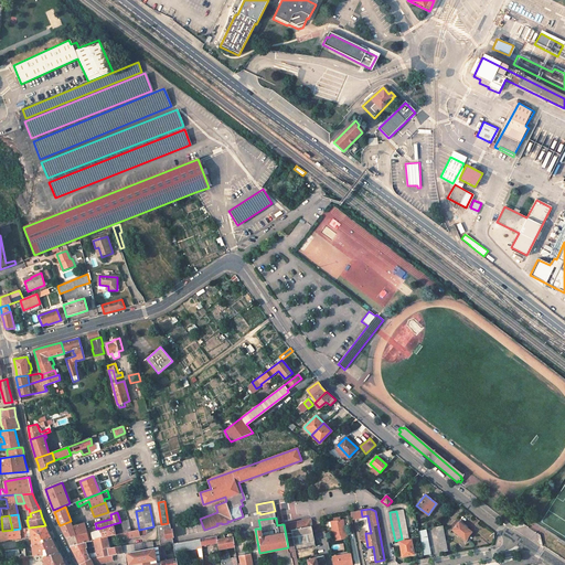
[(309,518),(289,522),(295,551),(316,546),(309,518)]
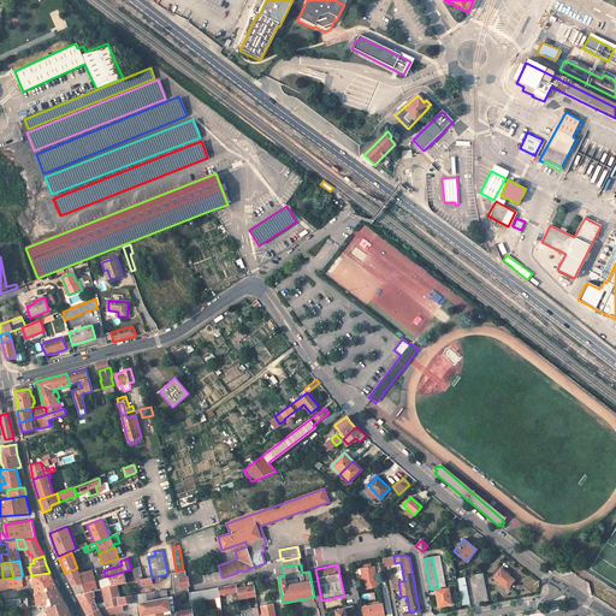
[(135,580),(140,579),(143,579),(141,567),(132,569),(135,580)]
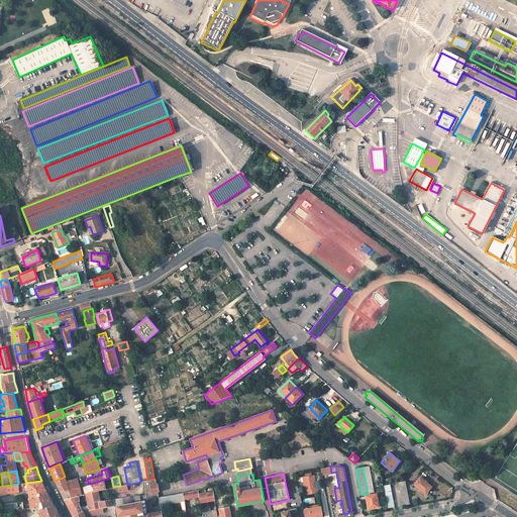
[(314,476),(302,478),(306,495),(319,492),(318,488),(316,488),(314,476)]
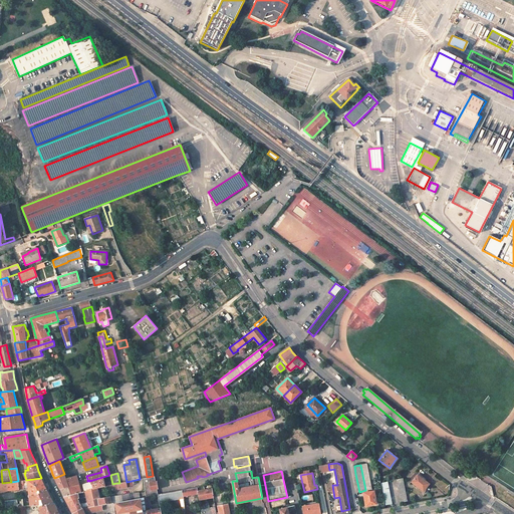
[(61,489),(79,485),(76,476),(65,479),(64,474),(54,478),(57,484),(60,490),(61,489)]
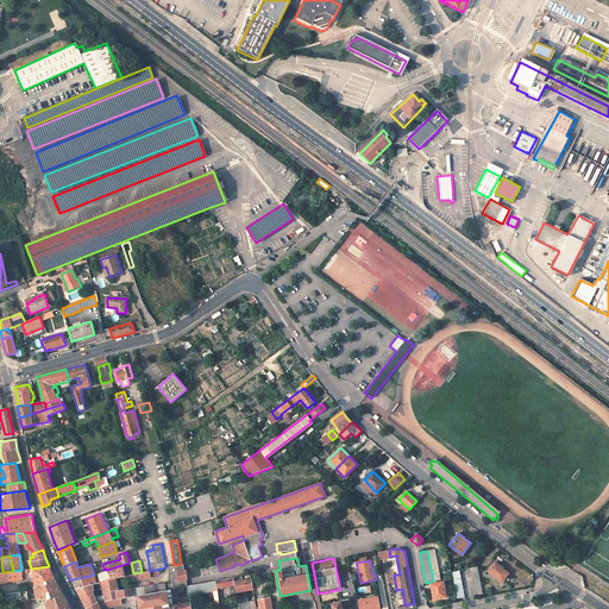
[(495,563),(488,571),(501,582),(508,573),(495,563)]
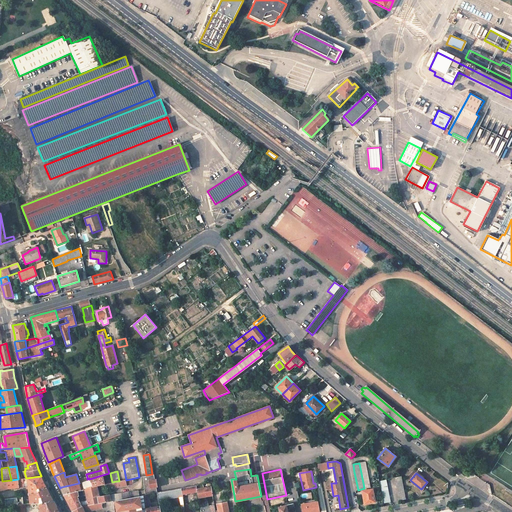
[(156,487),(153,474),(152,474),(146,475),(142,476),(144,489),(156,487)]
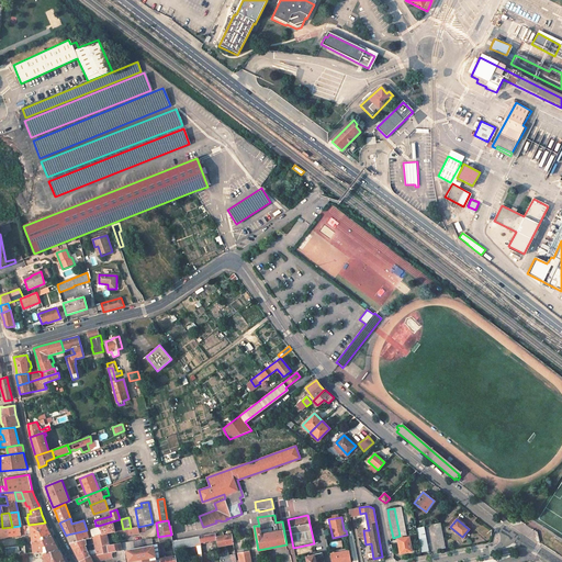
[(87,530),(67,535),(69,540),(70,543),(93,537),(93,536),(107,534),(114,531),(112,521),(98,526),(99,528),(96,529),(96,530),(87,532),(87,530)]
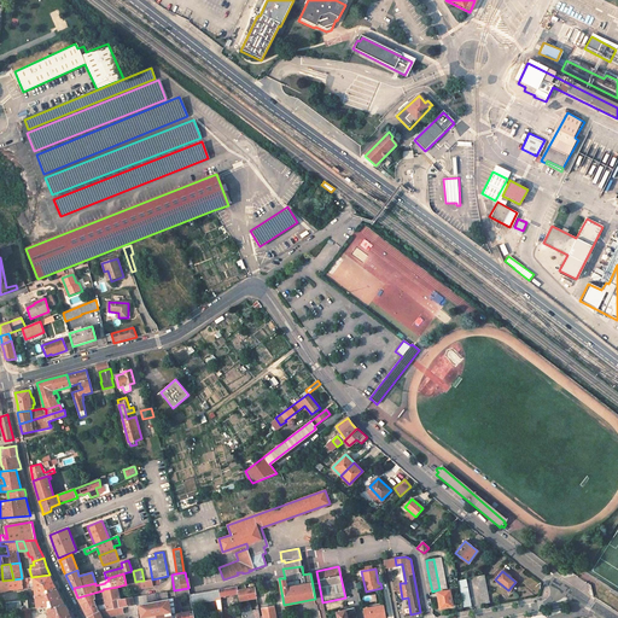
[(13,579),(3,581),(0,579),(0,592),(1,593),(10,589),(23,588),(29,588),(29,584),(35,583),(38,608),(65,605),(59,593),(50,575),(31,577),(22,578),(13,579)]
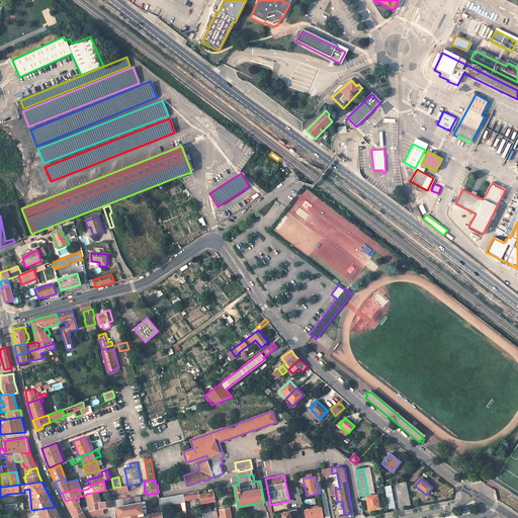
[(405,482),(399,484),(403,503),(410,501),(405,482)]
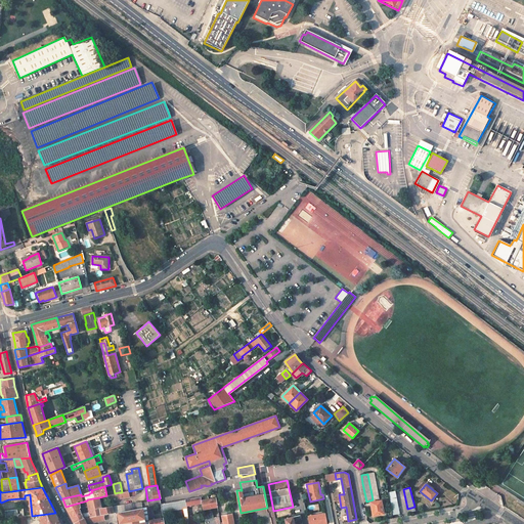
[(395,491),(388,493),(392,515),(399,513),(395,491)]
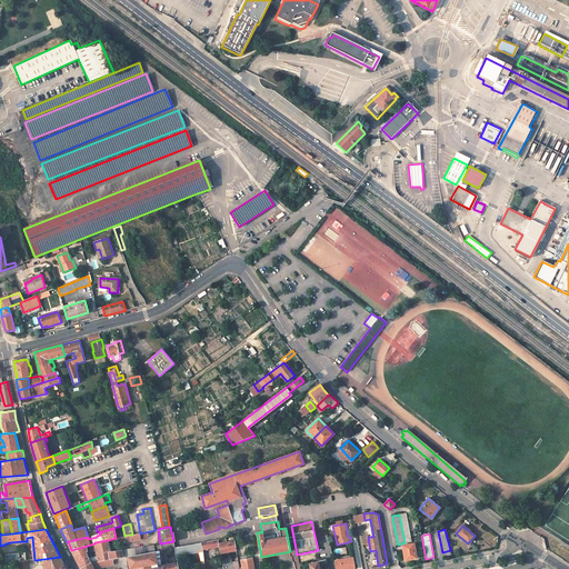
[(91,563),(112,559),(111,552),(108,540),(95,542),(95,543),(71,550),(76,559),(80,568),(91,563)]
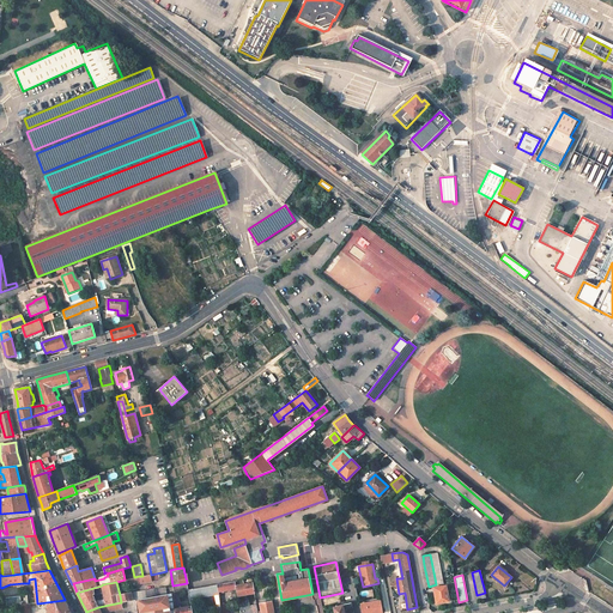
[(235,582),(217,584),(218,592),(222,592),(236,589),(236,586),(235,582)]
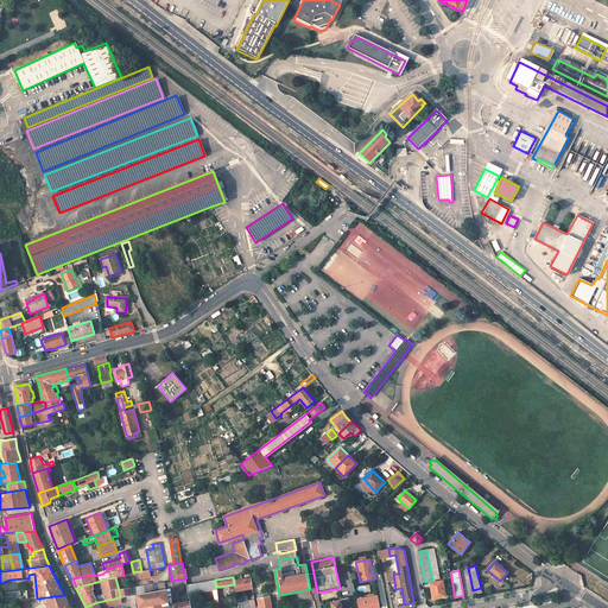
[(251,578),(234,581),(234,584),(236,594),(238,594),(238,591),(253,589),(251,578)]
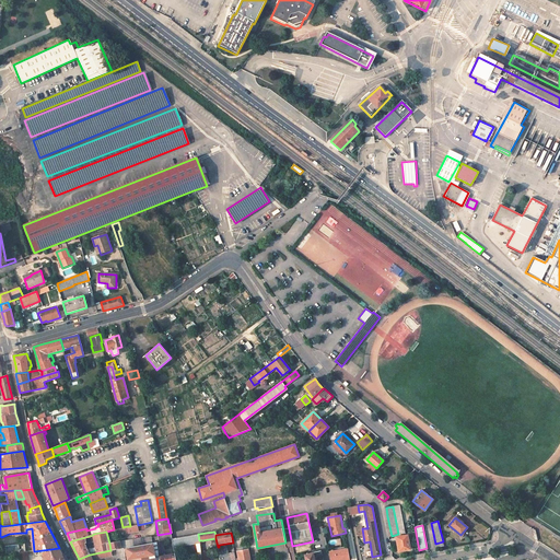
[(198,534),(172,539),(174,549),(197,545),(200,545),(199,540),(198,534)]
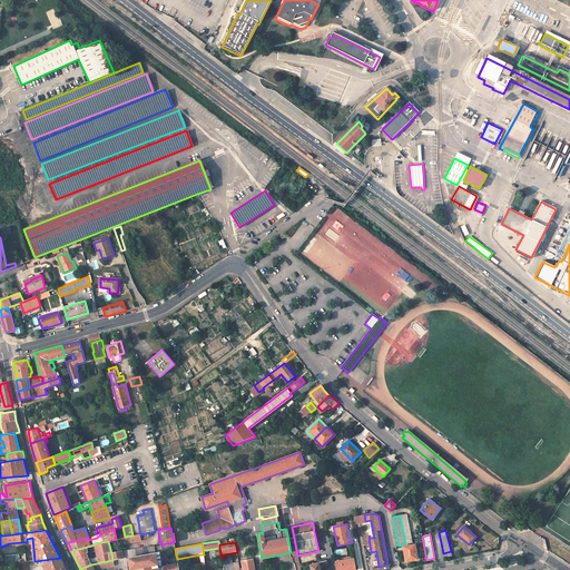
[(414,544),(403,547),(404,553),(405,561),(415,559),(414,553),(415,553),(414,544)]
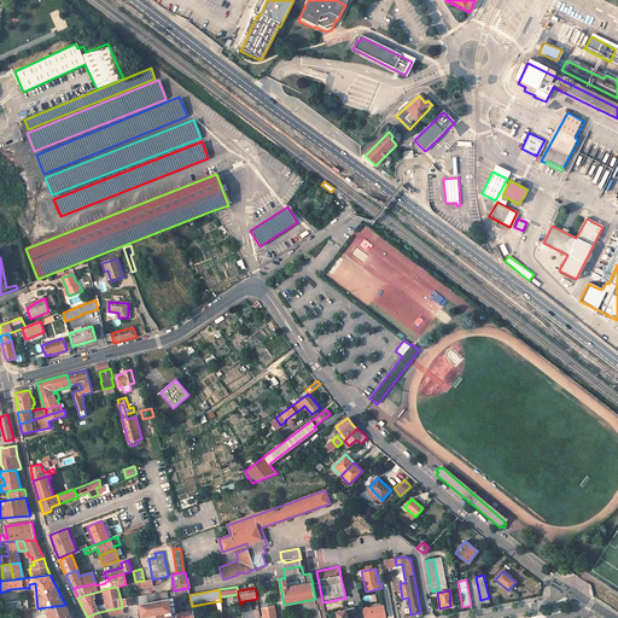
[(156,593),(121,600),(122,607),(133,605),(139,605),(162,600),(161,594),(156,594),(156,593)]
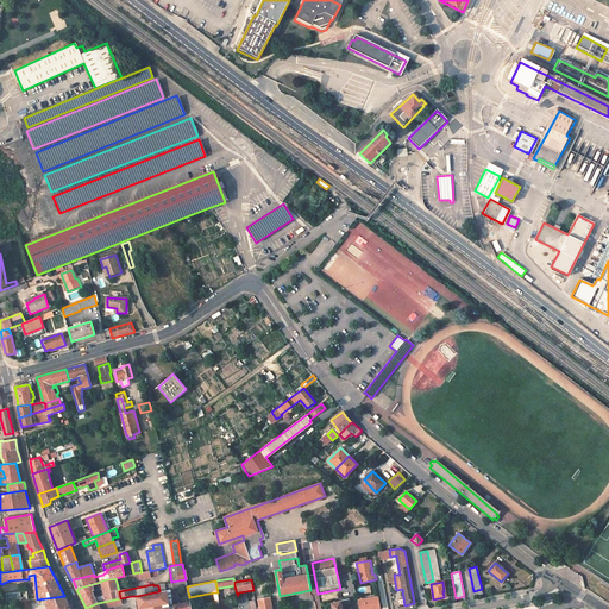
[(173,608),(190,608),(189,602),(179,604),(176,588),(173,588),(170,589),(173,608)]
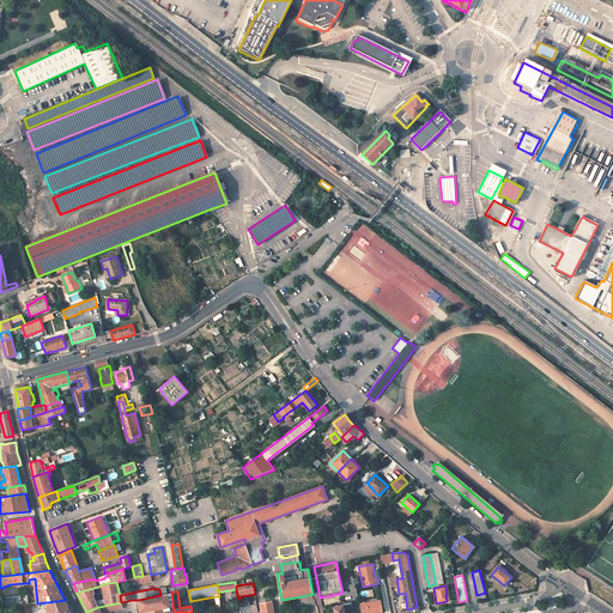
[(170,612),(168,594),(167,594),(161,595),(138,600),(140,612),(170,612)]
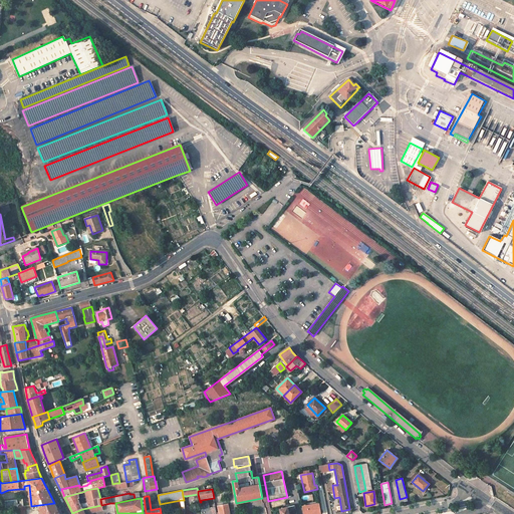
[(17,500),(5,501),(6,508),(17,507),(17,500)]
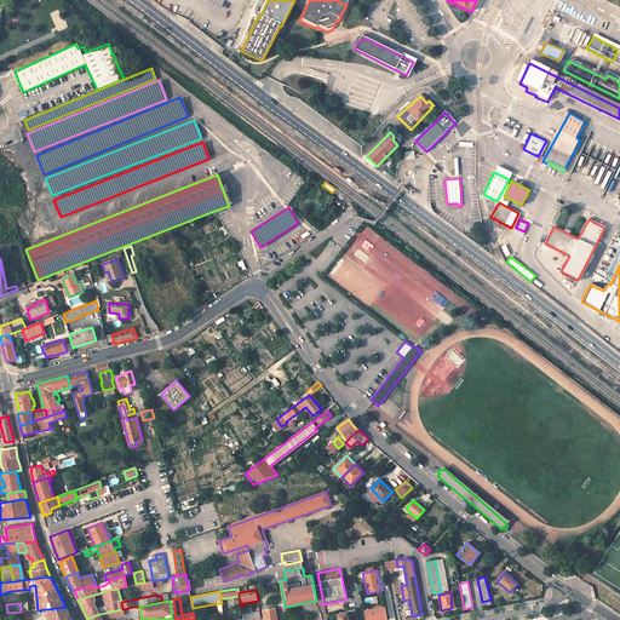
[(65,607),(38,610),(38,615),(44,615),(44,613),(47,613),(49,619),(72,619),(72,618),(65,607)]
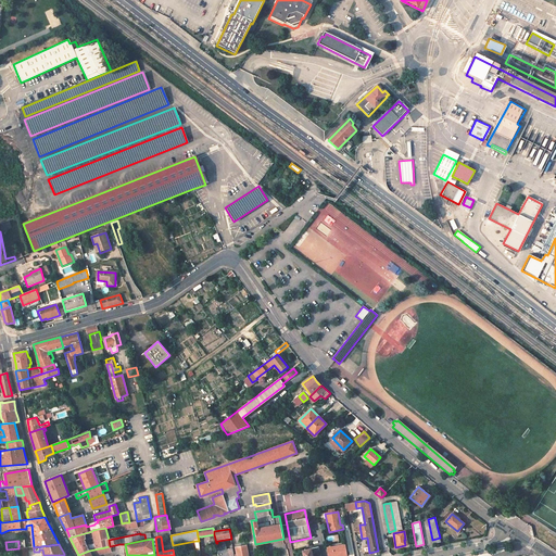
[(345,544),(327,548),(328,555),(337,555),(338,555),(344,555),(348,555),(345,544)]
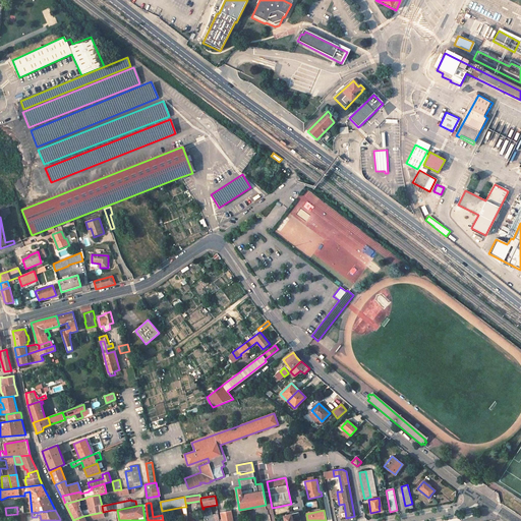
[(212,520),(210,511),(203,512),(204,520),(219,520),(220,520),(219,514),(213,515),(214,520),(212,520)]
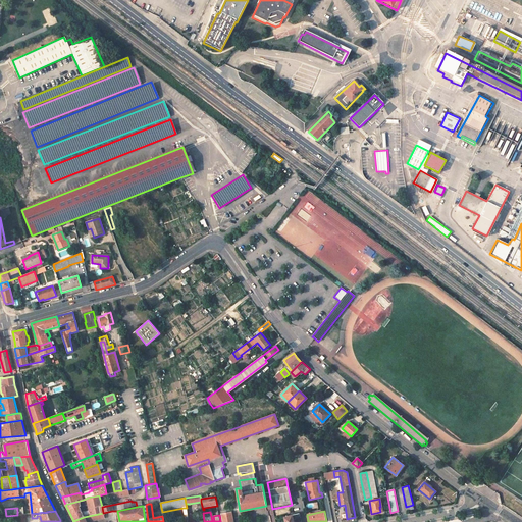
[(84,517),(73,521),(88,521),(105,518),(103,513),(84,517)]
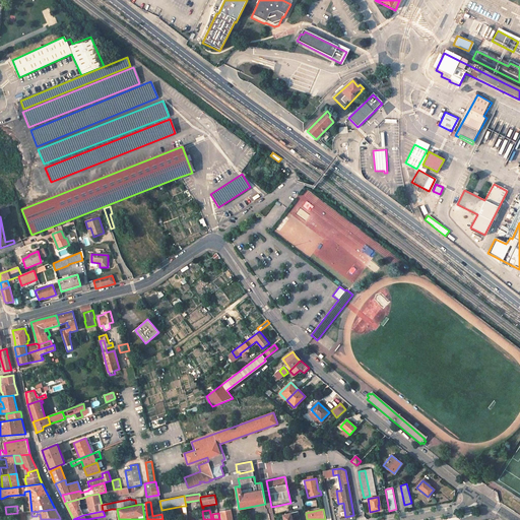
[(232,519),(231,511),(220,512),(221,518),(219,519),(218,519),(232,519)]
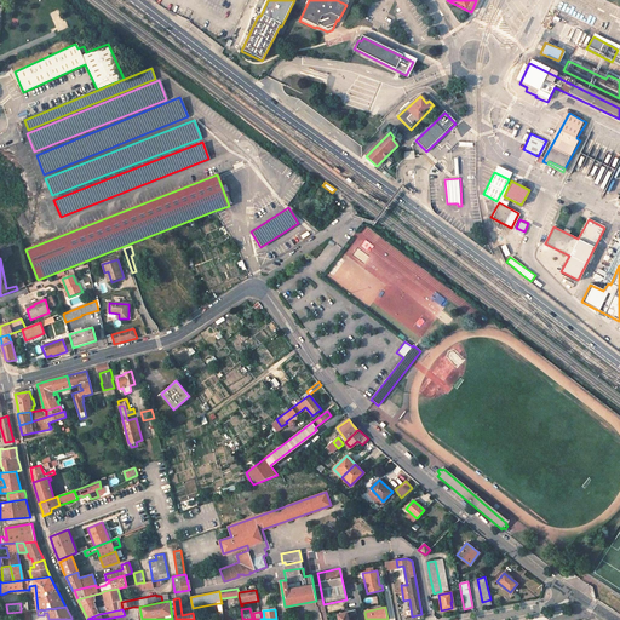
[(356,609),(337,613),(338,619),(348,619),(348,616),(357,615),(356,609)]
